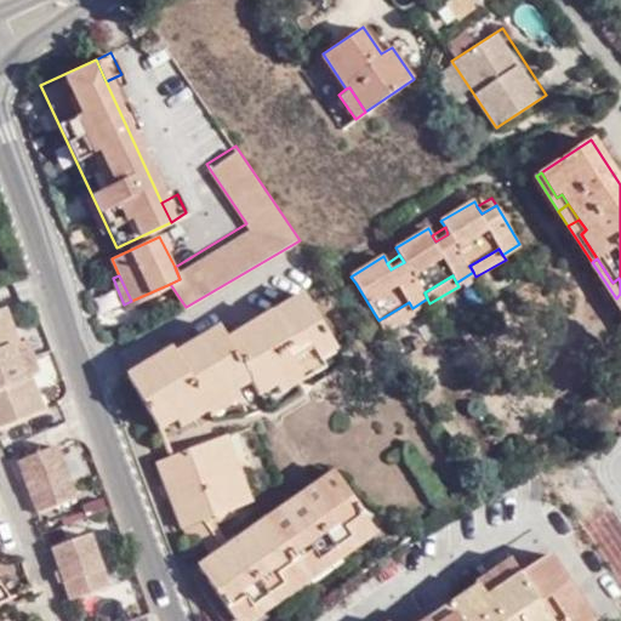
[(369,305),(355,283),(342,291),(357,313),(369,305)]
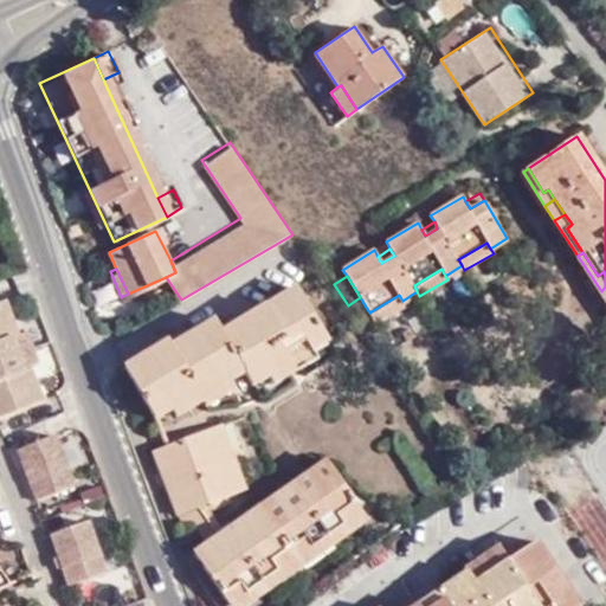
[(172,343),(169,340),(124,368),(154,417),(197,391),(200,395),(245,369),(252,382),(327,337),(297,287),(224,330),(217,318),(172,343)]
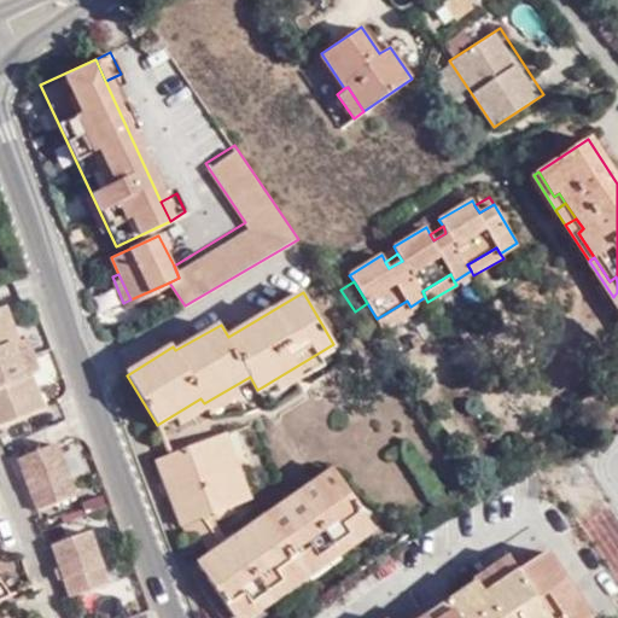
[(407,301),(377,319),(383,330),(412,312),(410,307),(407,301)]
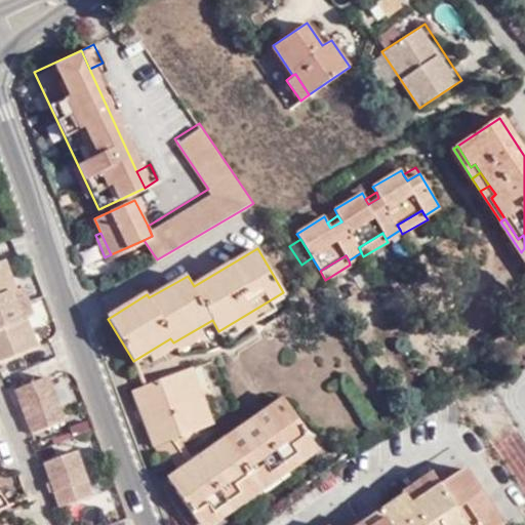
[(0,361),(39,347),(28,317),(21,319),(10,290),(16,288),(4,259),(0,260),(0,361)]
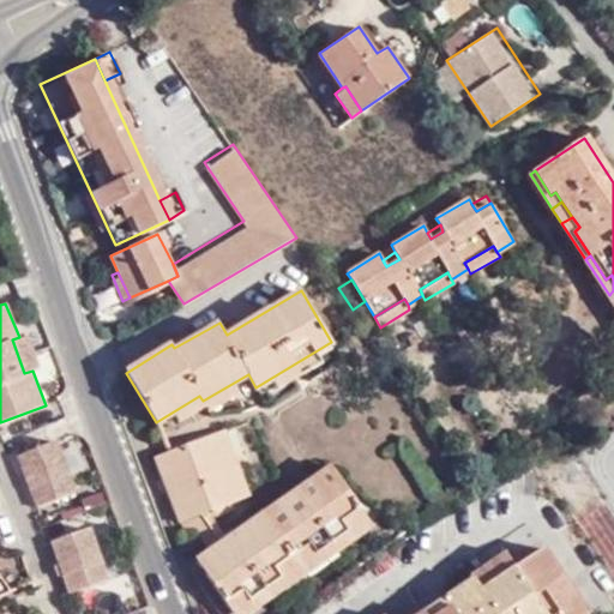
[(24,373),(32,371),(40,367),(26,335),(19,337),(12,339),(24,373)]
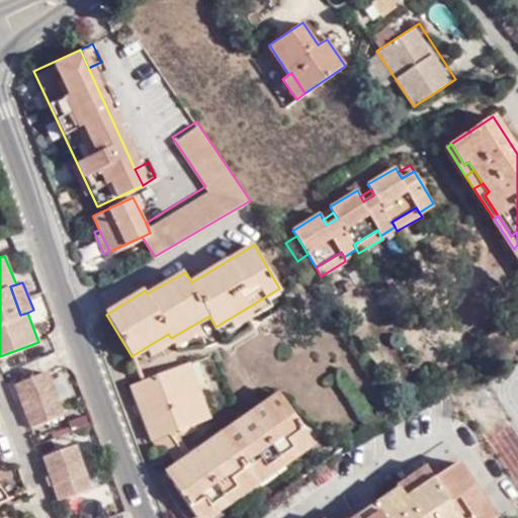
[(187,361),(180,364),(201,421),(208,419),(187,361)]
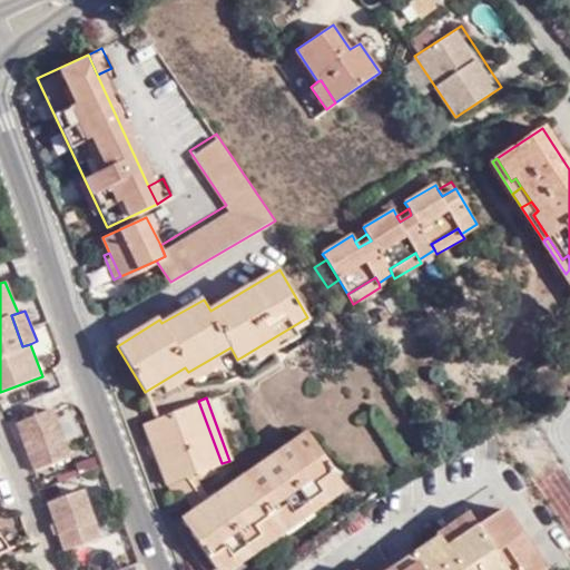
[(222,463),(198,401),(145,422),(153,442),(159,439),(164,451),(157,454),(168,483),(186,477),(222,463)]
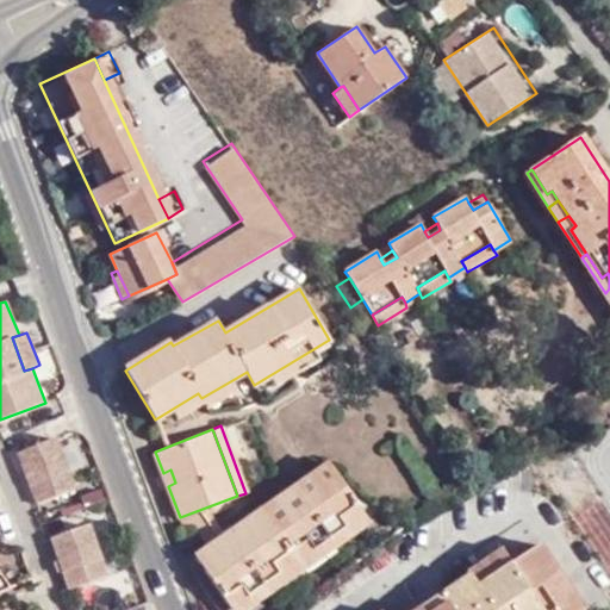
[(76,489),(57,436),(17,452),(37,504),(76,489)]
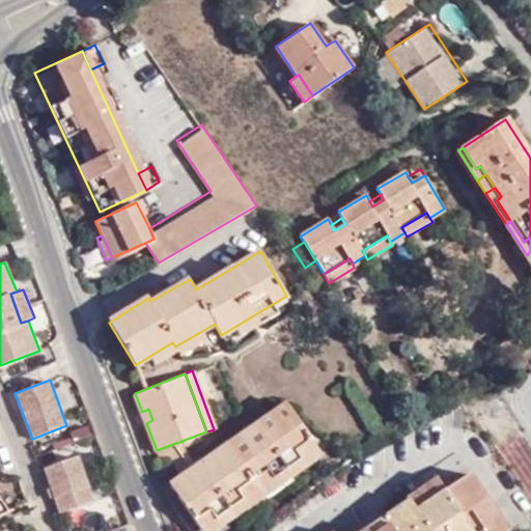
[(191,469),(182,476),(170,483),(201,527),(258,487),(316,447),(285,402),(272,413),(281,426),(275,430),(266,417),(201,462),(204,468),(196,474),(193,468),(191,469)]
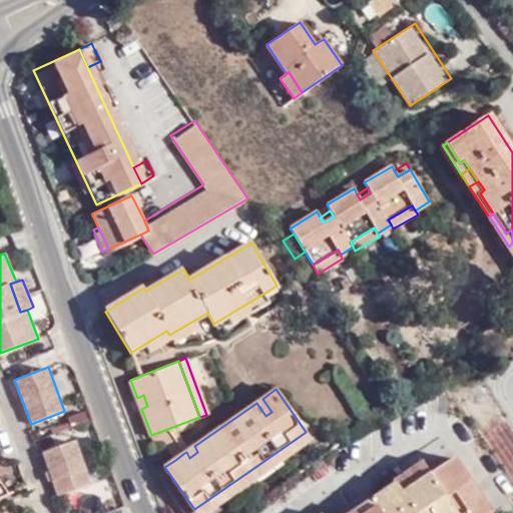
[(143,395),(137,398),(141,409),(147,406),(143,395)]
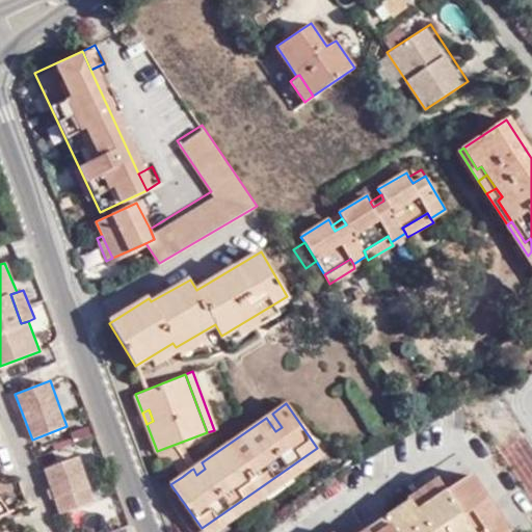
[(272,414),(266,418),(275,431),(282,427),(272,414)]
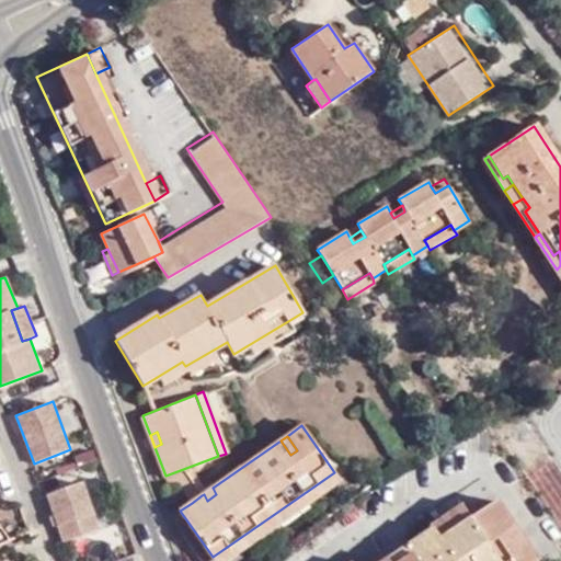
[(202,495),(183,469),(165,476),(168,483),(174,480),(192,503),(202,495)]
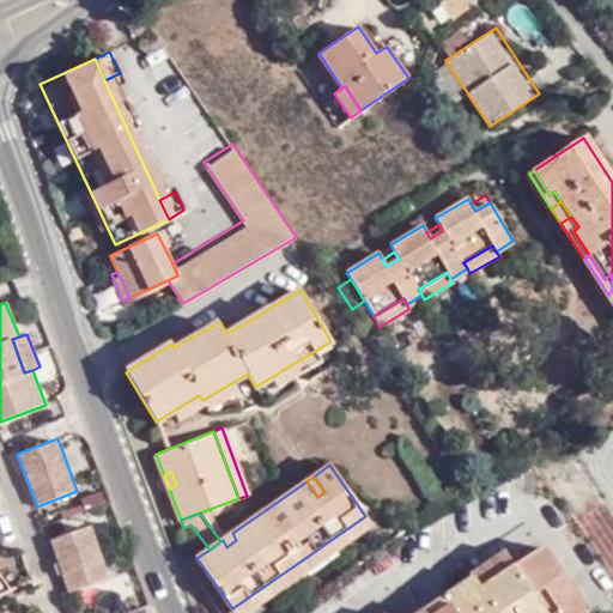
[(374,528),(365,516),(298,563),(307,575),(374,528)]
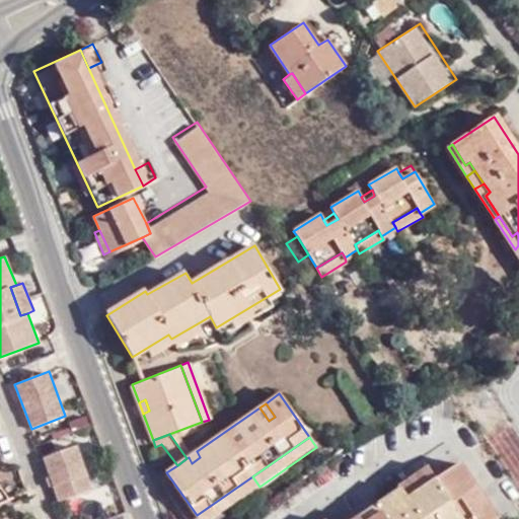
[(90,490),(76,446),(43,457),(59,501),(90,490)]
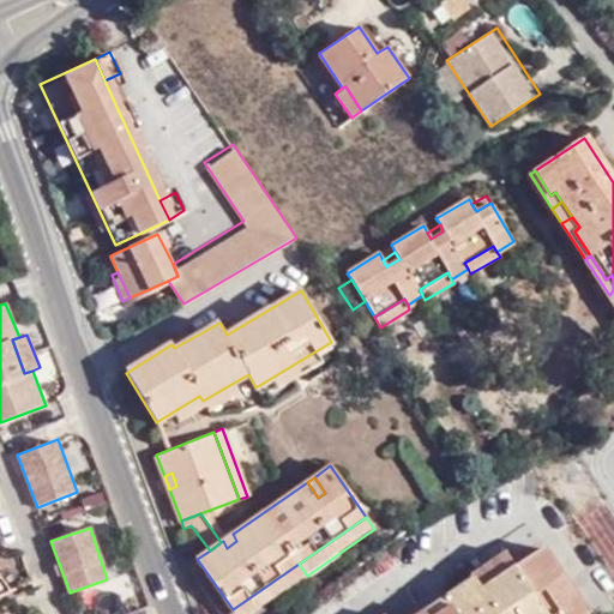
[(233,534),(223,541),(227,548),(236,541),(233,534)]
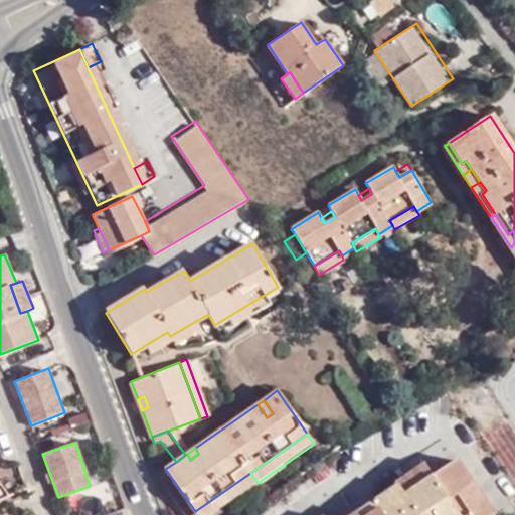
[(492,514),(494,514),(457,459),(431,475),(427,470),(400,487),(398,484),(372,500),(377,510),(368,514),(356,514),(354,512),(351,506),(338,514),(492,514)]
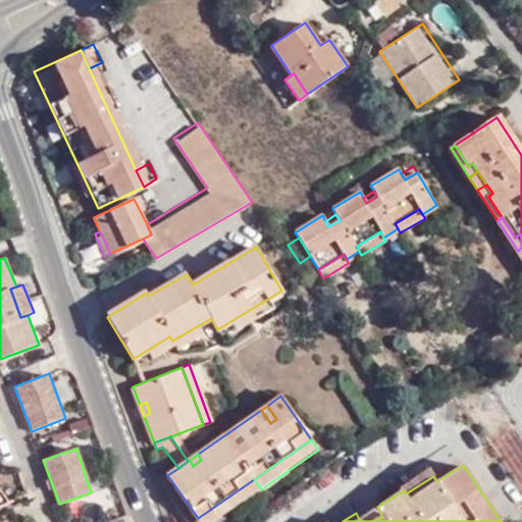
[(406,493),(433,476),(428,469),(401,487),(404,490),(406,493)]
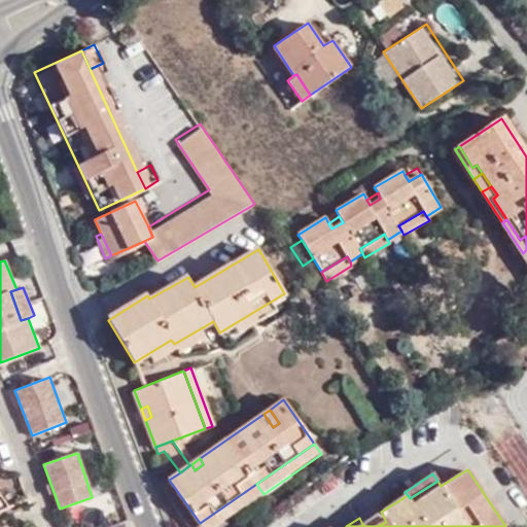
[(256,484),(200,523),(202,526),(215,526),(264,494),(256,484)]
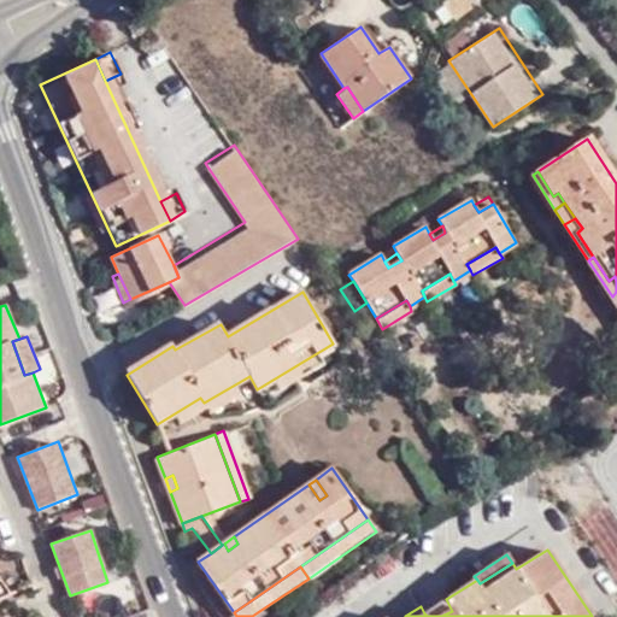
[(0,597),(11,592),(0,576),(0,597)]
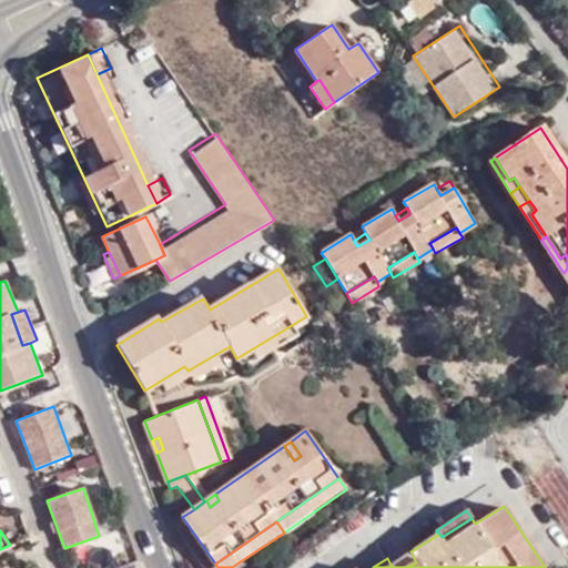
[(411,551),(391,565),(393,567),(406,567),(416,563),(411,551)]
